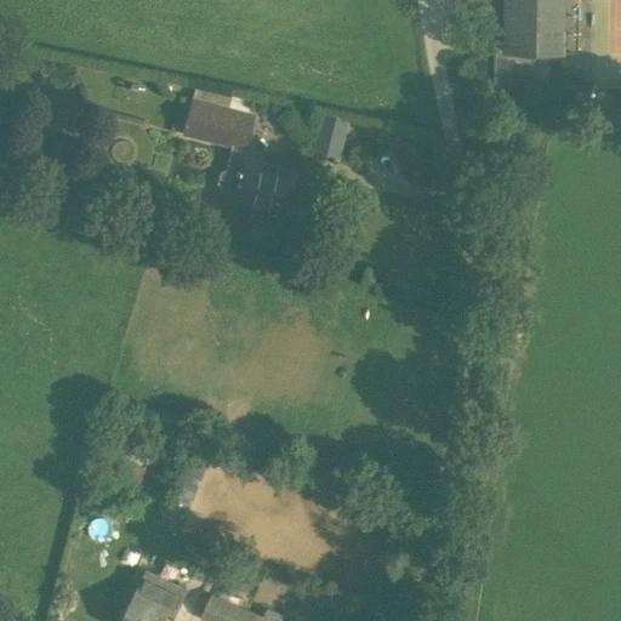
[(503,55),(564,56),(564,34),(564,0),(503,0),(503,33),(503,55)]
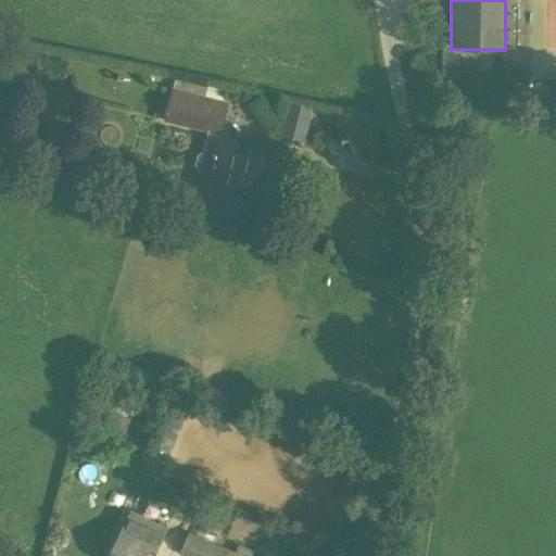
[(162,119),(217,135),(226,101),(171,87),(162,119)]
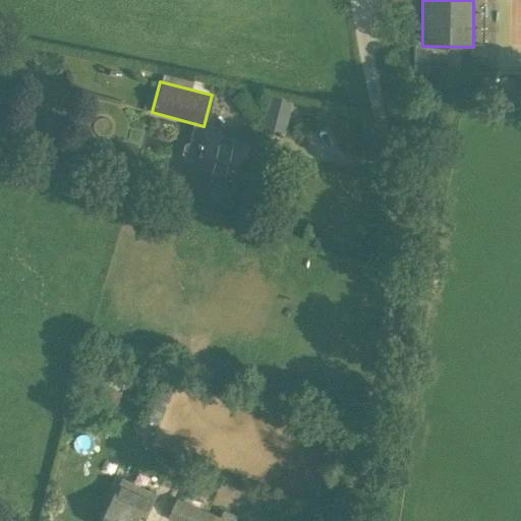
[(280,98),(268,95),(259,127),(272,130),(280,98)]
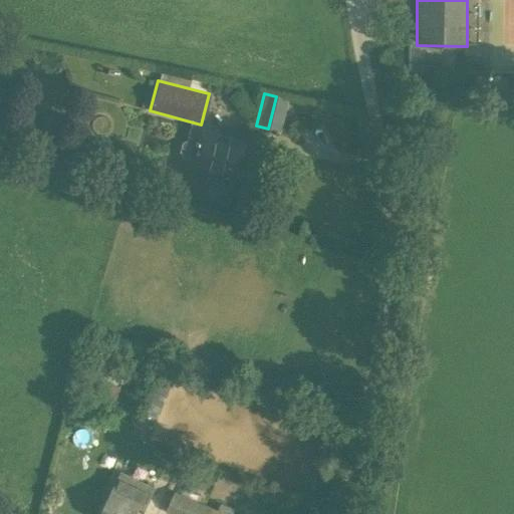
[(232,182),(229,181),(231,175),(232,176),(240,147),(214,140),(216,135),(201,131),(199,136),(197,135),(189,165),(222,173),(220,179),(202,175),(196,197),(226,205),(232,182)]
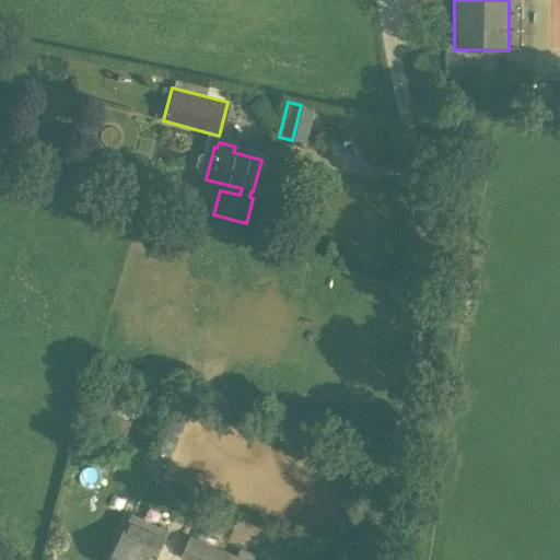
[(160,435),(175,442),(188,409),(173,404),(160,435)]
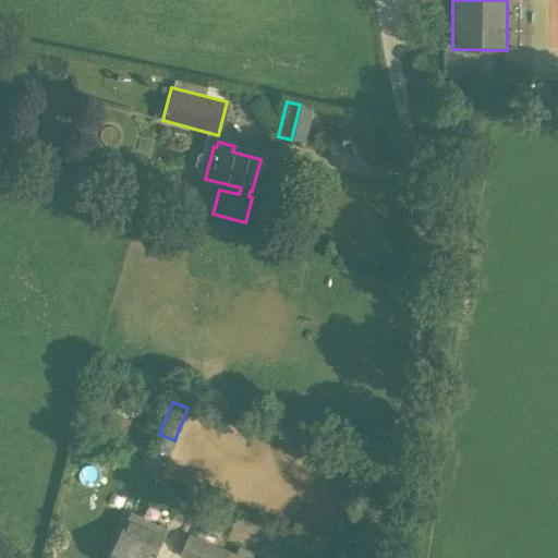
[(166,530),(173,514),(150,505),(144,519),(166,530)]
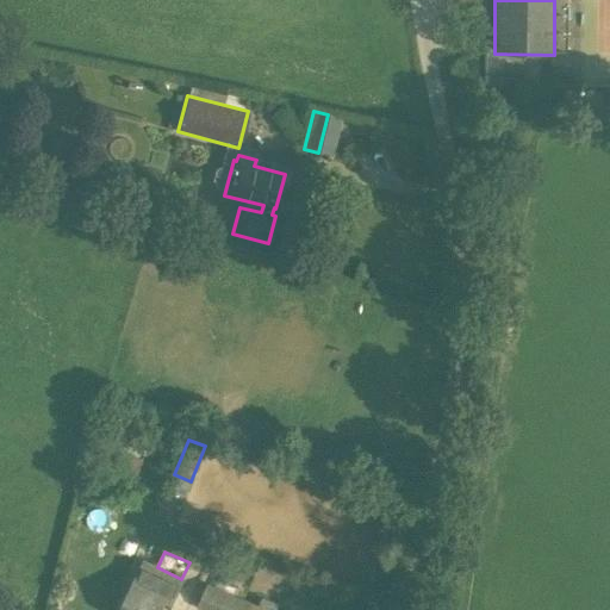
[(160,609),(165,601),(170,603),(182,580),(144,562),(120,609),(160,609)]
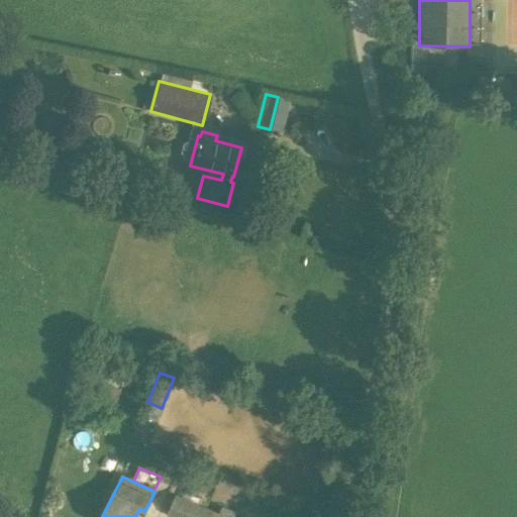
[(168,514),(174,516),(233,516),(236,513),(222,506),(219,512),(176,495),(168,514)]
